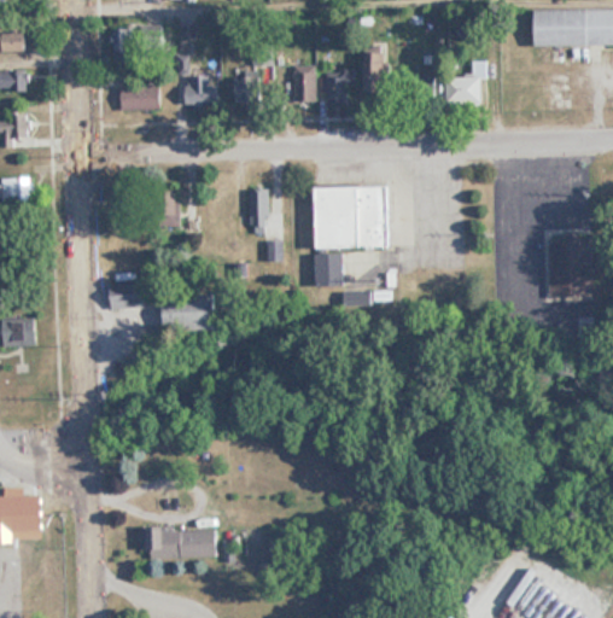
[(532,46),(612,46),(612,9),(532,10),(532,46)]
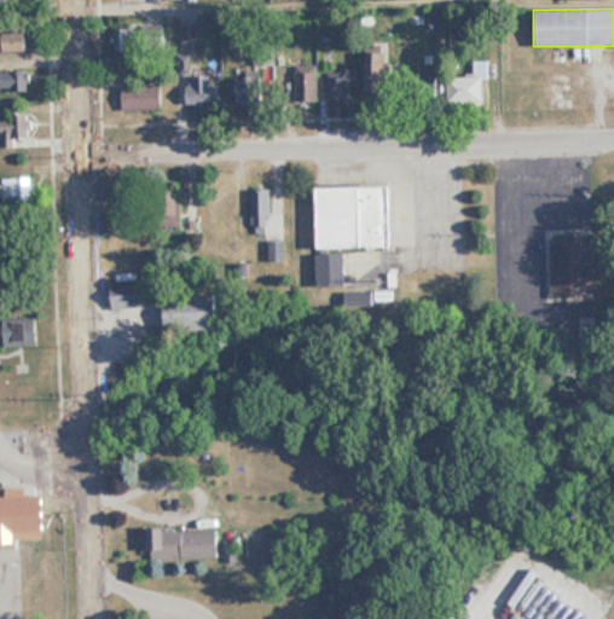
[(111,63),(144,63),(144,29),(111,29),(111,63)]
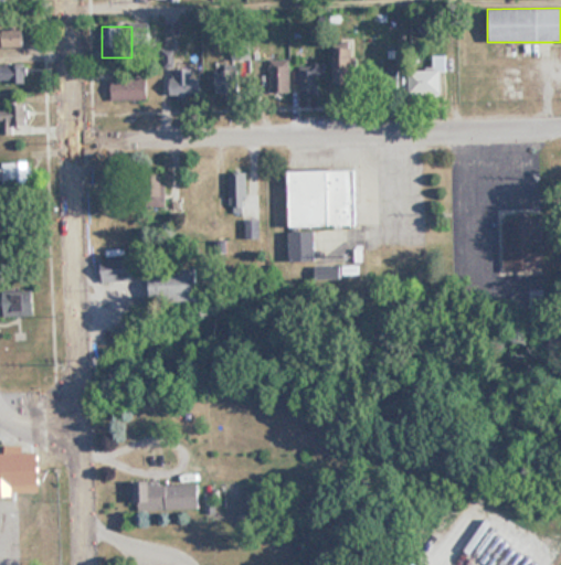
[(1,31),(1,46),(23,46),(23,31),(1,31)]
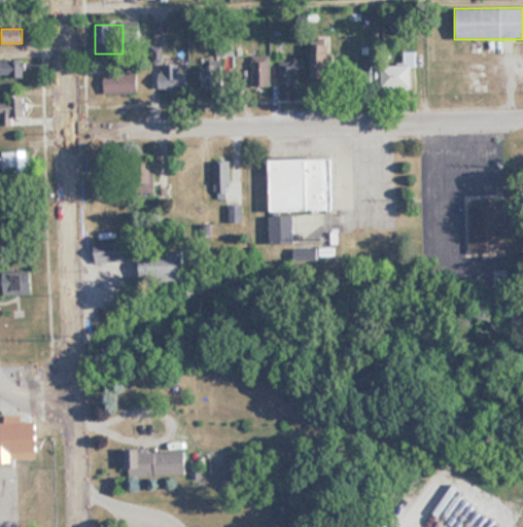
[(329,80),(329,46),(308,45),(308,79),(329,80)]
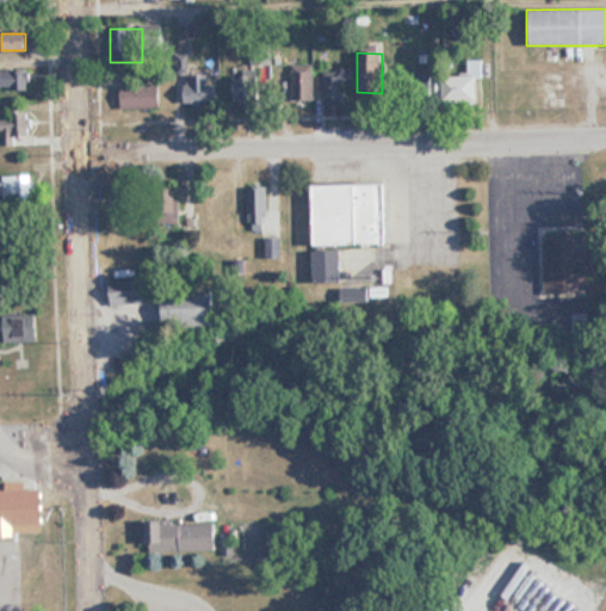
[(400,85),(420,98),(433,79),(413,66),(400,85)]
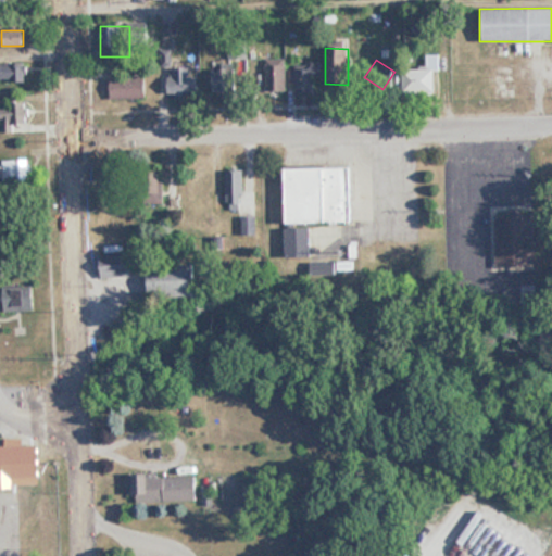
[(315,62),(291,62),(291,96),(315,96),(315,62)]
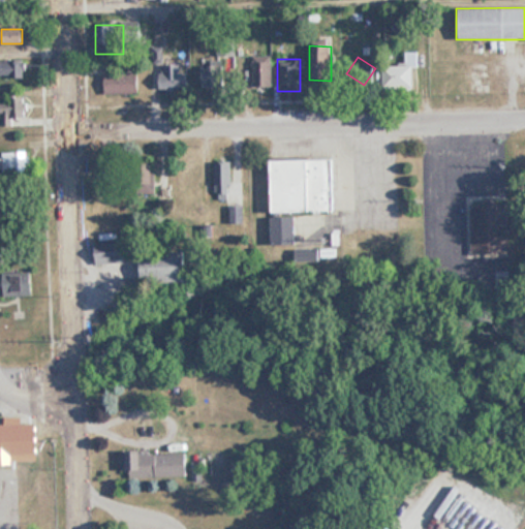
[(0,78),(22,79),(22,61),(0,60),(0,78)]
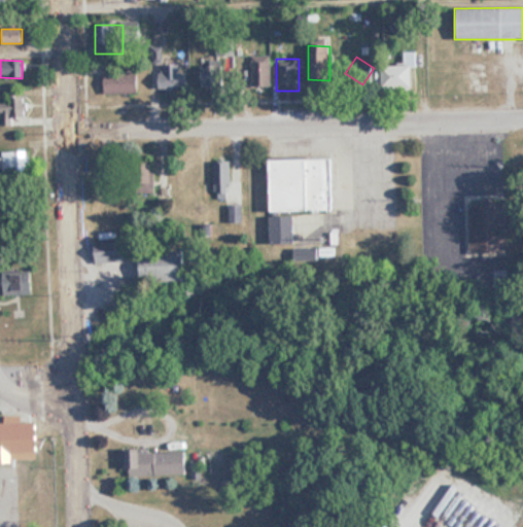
[(249,61),(249,89),(268,89),(268,61),(249,61)]
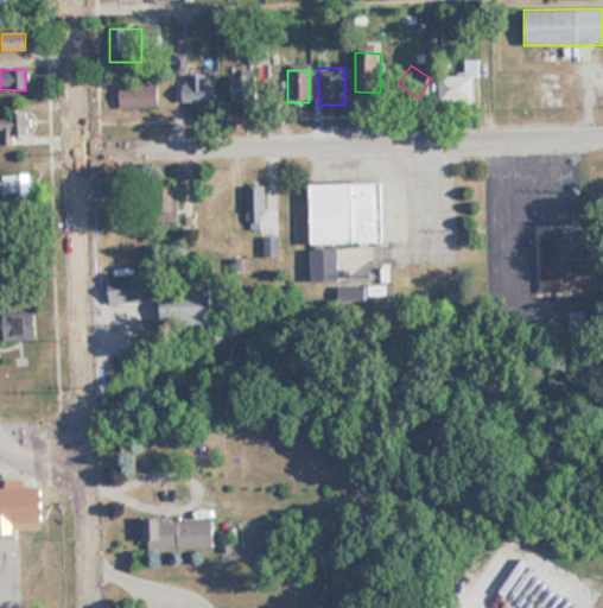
[(470,105),(470,71),(436,71),(436,103),(470,105)]
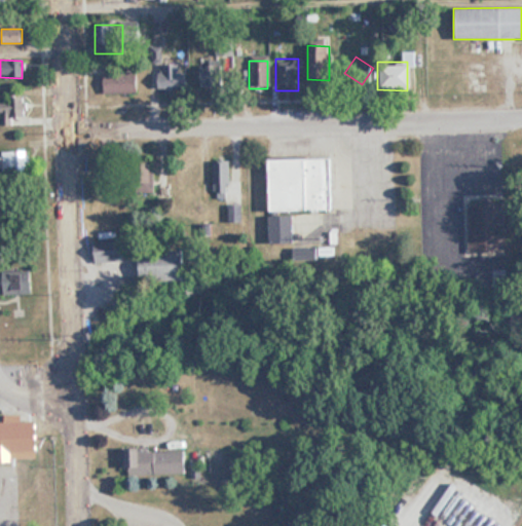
[(157,89),(178,89),(178,65),(157,65),(157,89)]
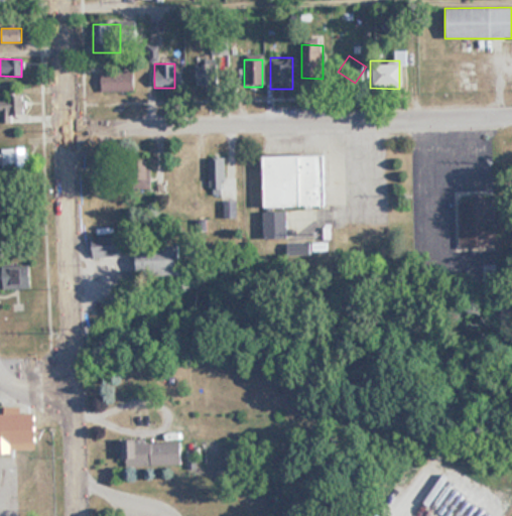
[(195,63),(195,86),(216,86),(216,63),(195,63)]
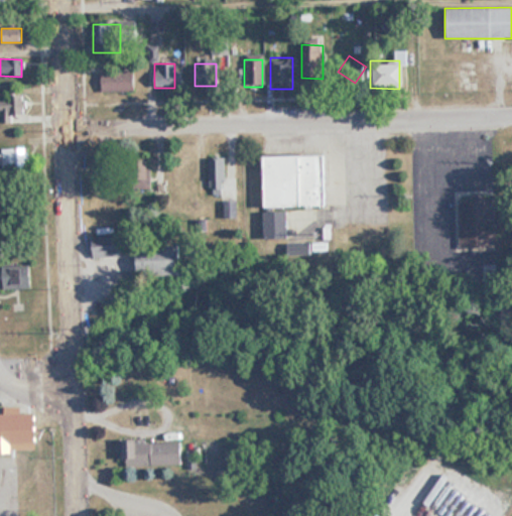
[(98,92),(132,92),(132,72),(98,72),(98,92)]
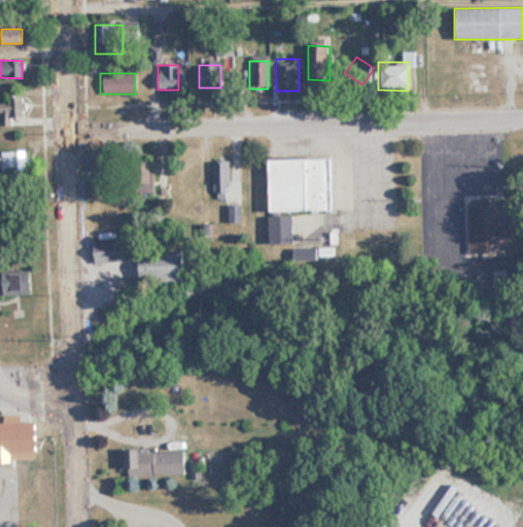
[(20,98),(0,101),(0,127),(23,124),(20,98)]
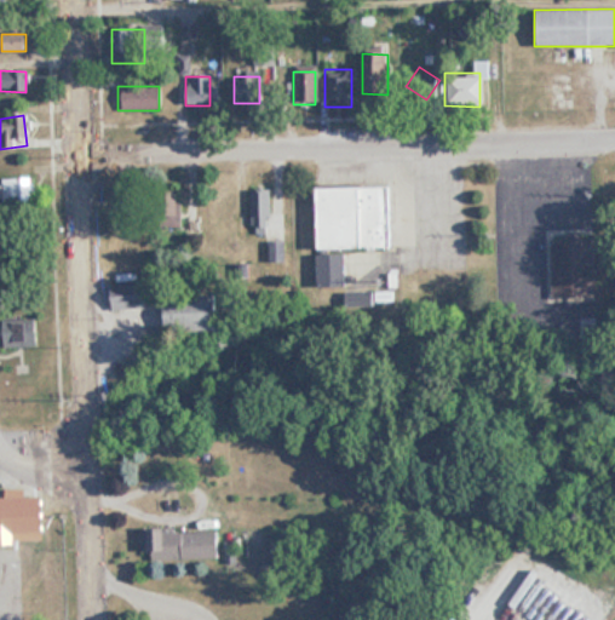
[(0,205),(29,205),(29,178),(0,178),(0,205)]
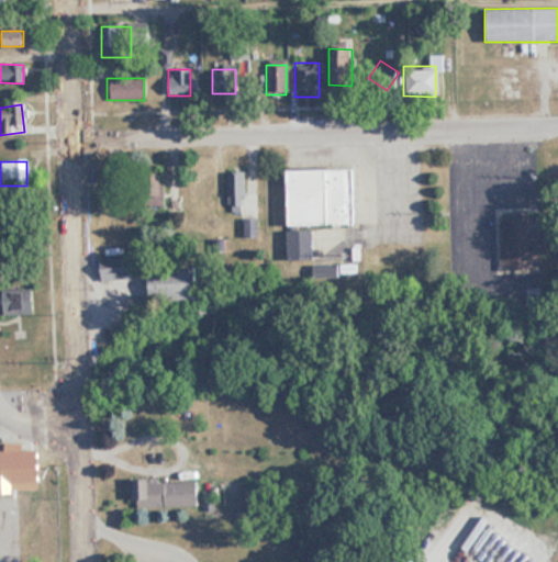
[(286,170),(286,225),(349,224),(349,169),(286,170)]
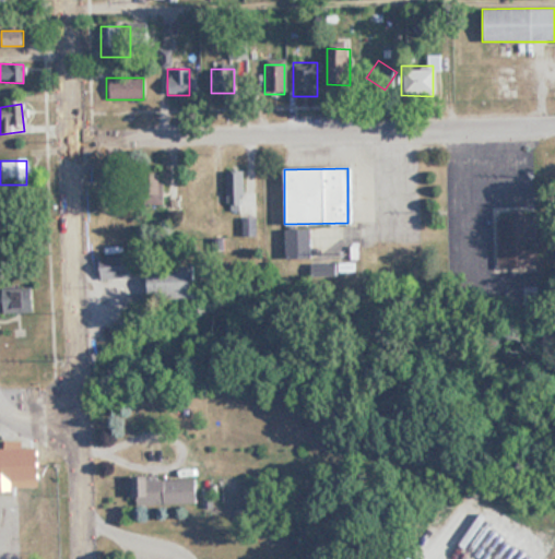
[(224,170),(224,212),(239,212),(239,170),(224,170)]
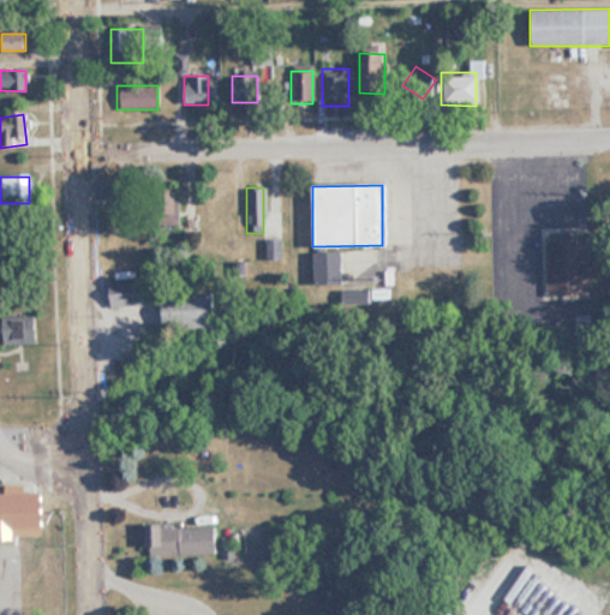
[(175,225),(175,192),(153,192),(153,225),(175,225)]
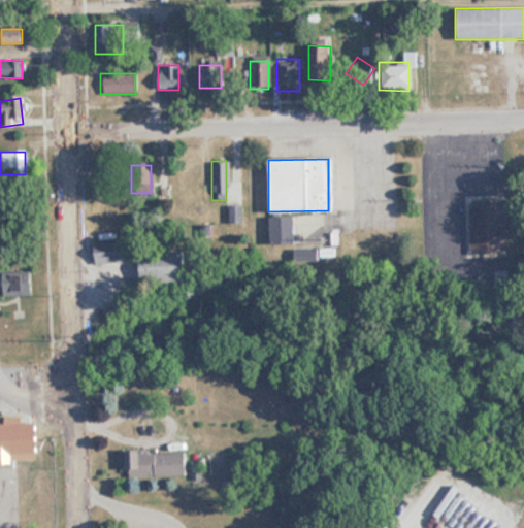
[(466,254),(503,254),(503,204),(466,204),(466,254)]
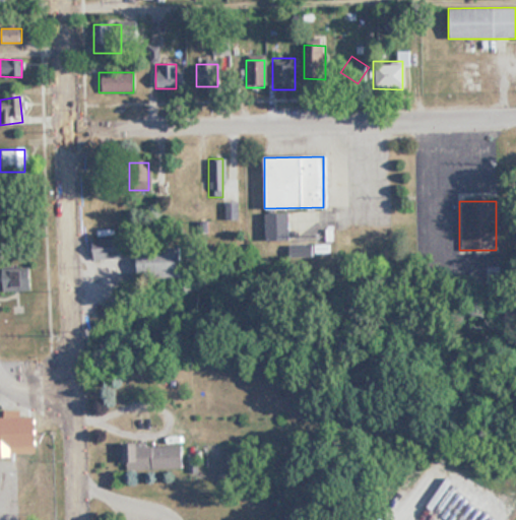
[(264,240),(287,240),(287,212),(264,212),(264,240)]
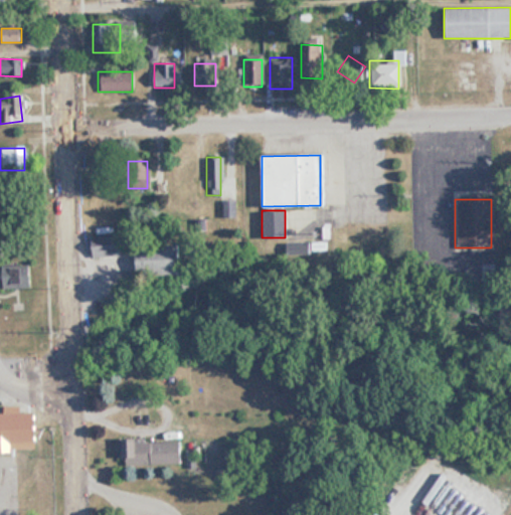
[(119,256),(119,235),(89,235),(89,256),(119,256)]
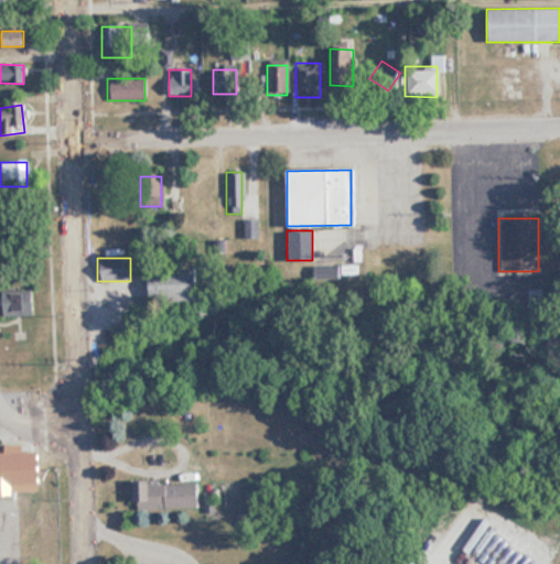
[(310,279),(336,279),(336,266),(310,266),(310,279)]
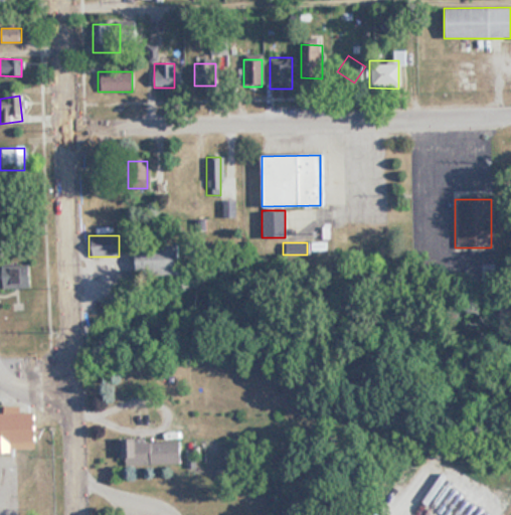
[(179,276),(179,245),(136,245),(136,276),(179,276)]
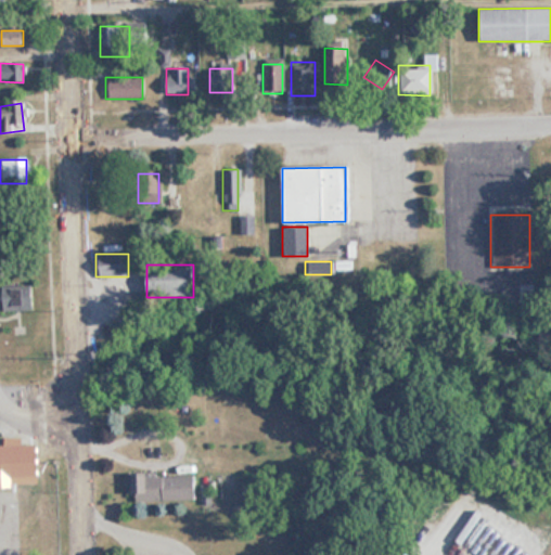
[(29,285),(0,285),(0,310),(29,310),(29,285)]
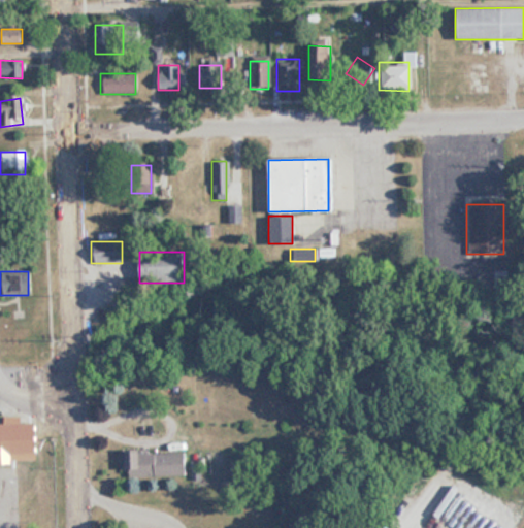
[(0,442),(21,442),(21,423),(0,423),(0,442)]
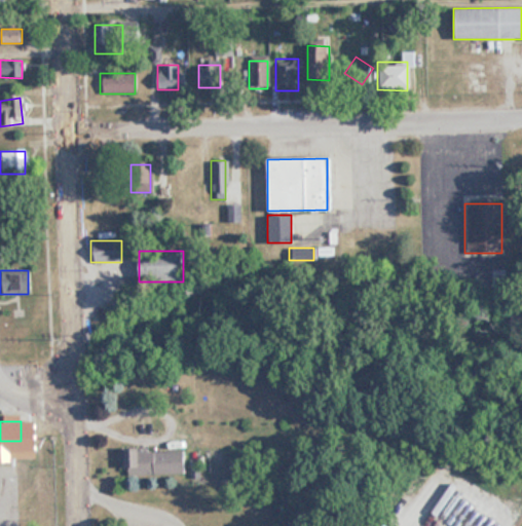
[(124,475),(183,473),(182,448),(123,450),(124,475)]
